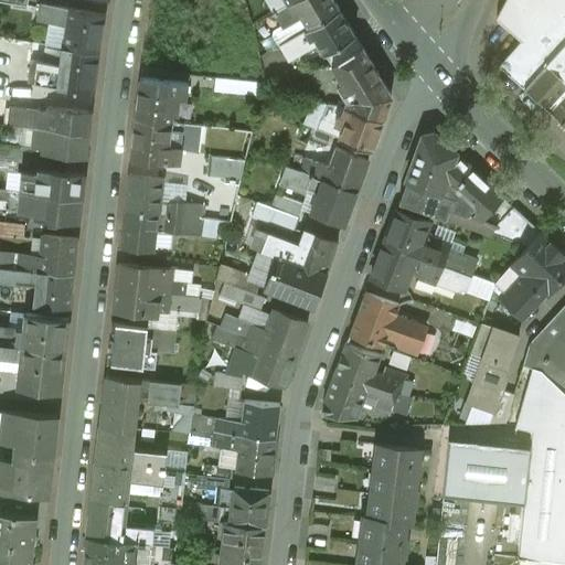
[(188,0),(151,0),(151,8),(187,13),(188,0)]
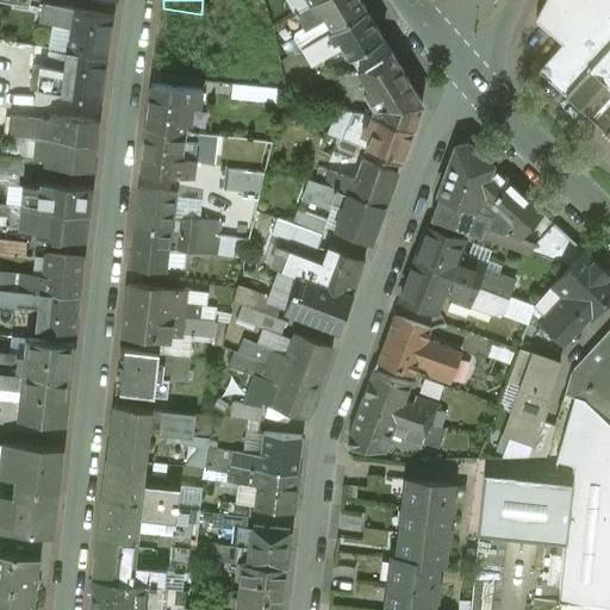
[(286,0),(294,13),(317,0),(286,0)]
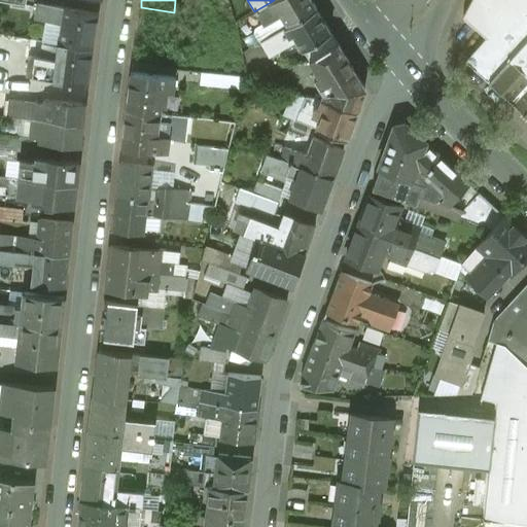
[(310,0),(274,0),(254,11),(266,28),(283,18),(288,26),(316,9),(310,0)]
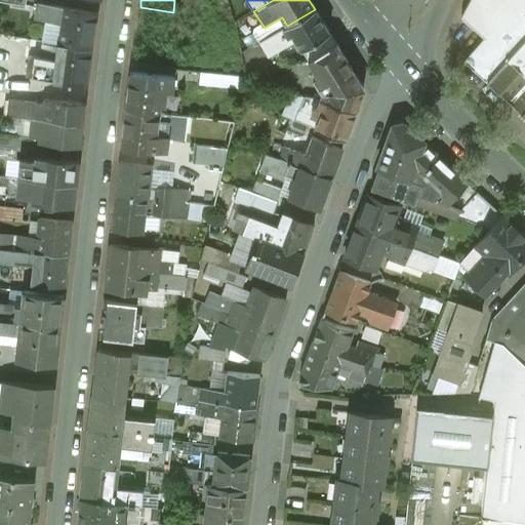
[(524,0),(471,0),(462,17),(485,38),(465,61),(487,82),(487,81),(524,39),(524,0)]
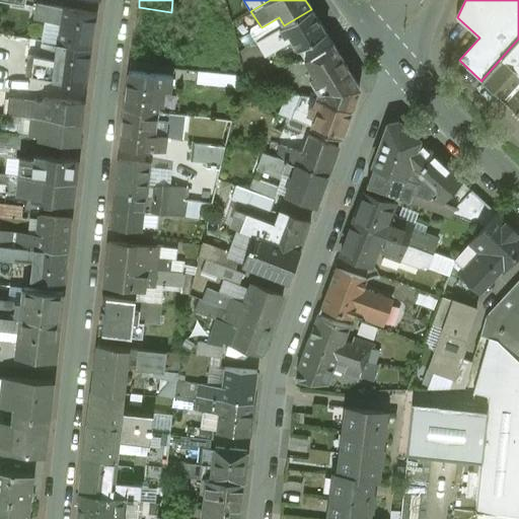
[(63,9),(38,4),(33,20),(61,25),(63,9)]
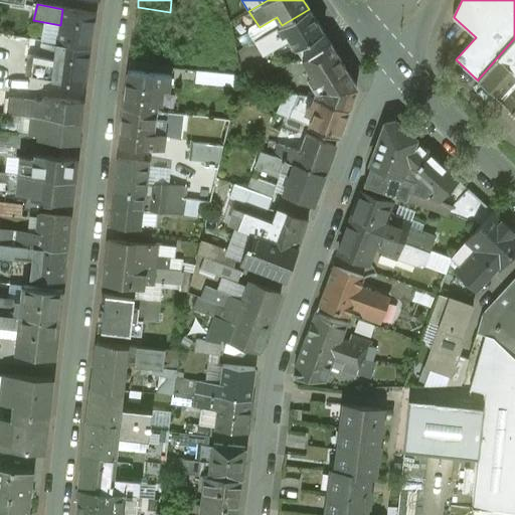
[(170,12),(138,7),(133,34),(165,40),(170,12)]
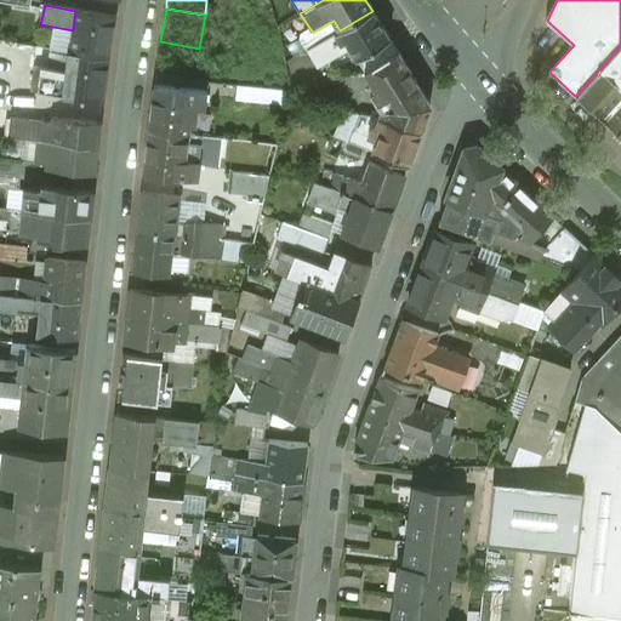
[(115,18),(75,11),(73,30),(68,53),(108,61),(115,18)]
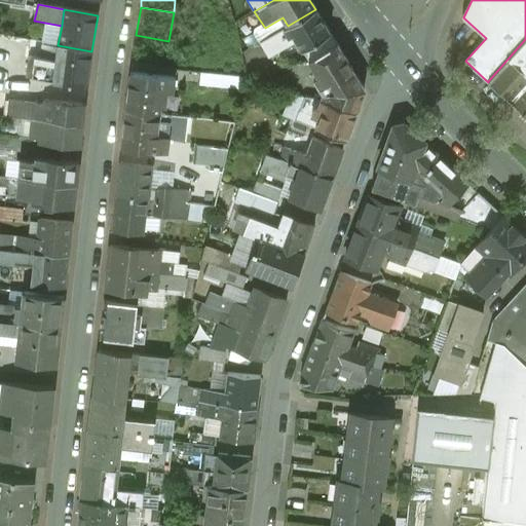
[(288,26),(270,37),(279,52),(298,41),(304,51),(331,34),(315,9),(288,26)]
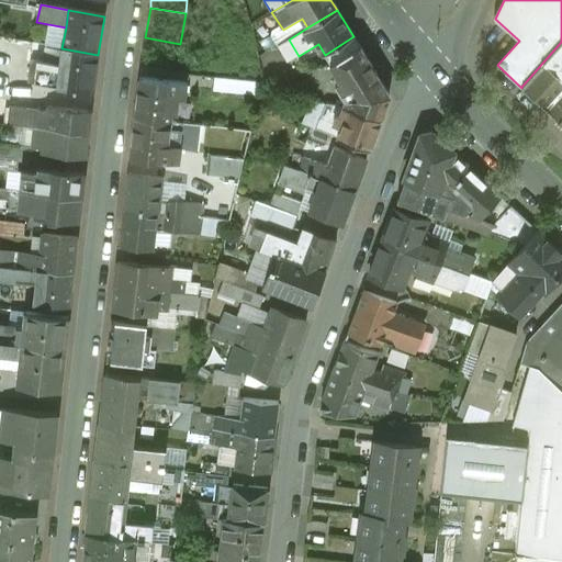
[(180,44),(145,37),(141,68),(176,72),(178,62),(180,44)]
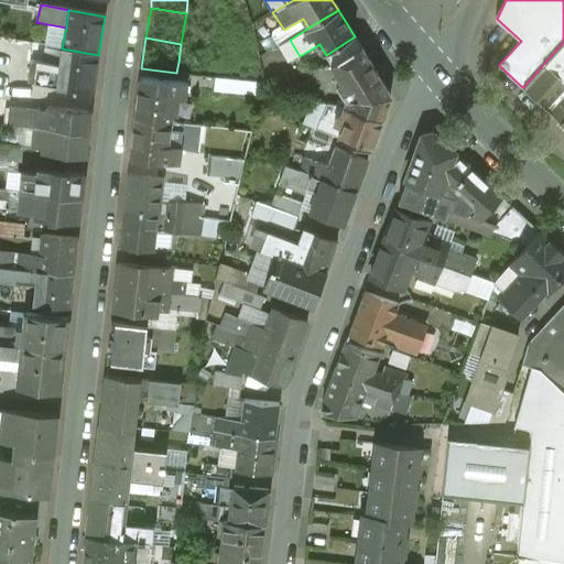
[(563,42),(523,87),(563,123),(563,42)]
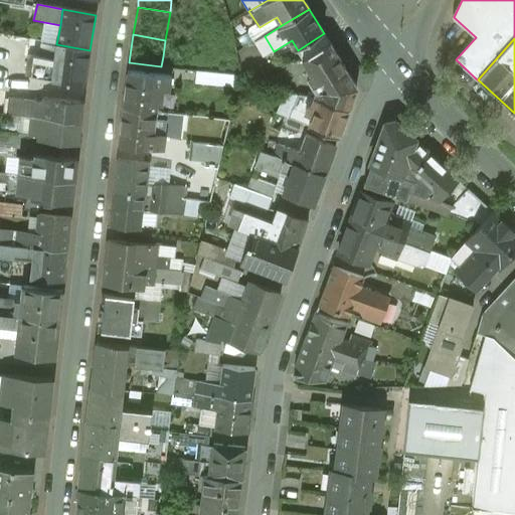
[(207,46),(165,40),(163,56),(182,59),(183,55),(205,59),(206,54),(207,46)]
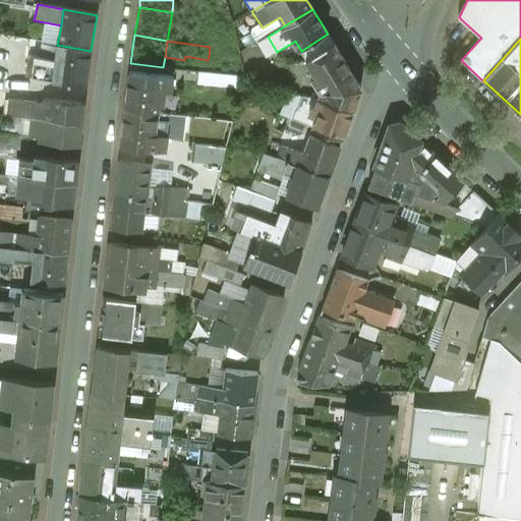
[(361,88),(334,44),(308,59),(306,59),(313,70),(309,73),(322,93),(319,98),(353,109),(361,88)]
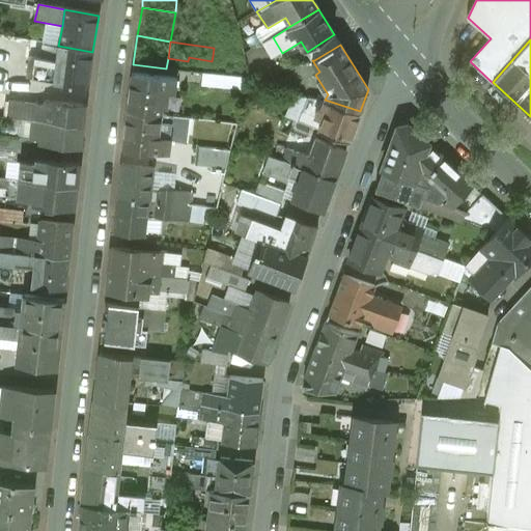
[(92,52),(58,46),(56,63),(53,84),(88,89),(92,52)]
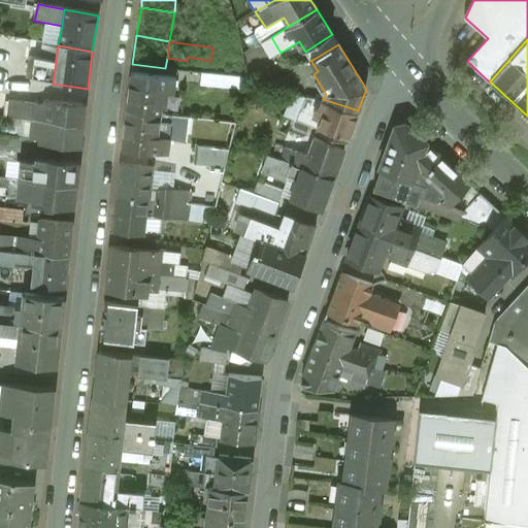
[(243,59),(211,56),(210,61),(208,73),(240,76),(243,59)]
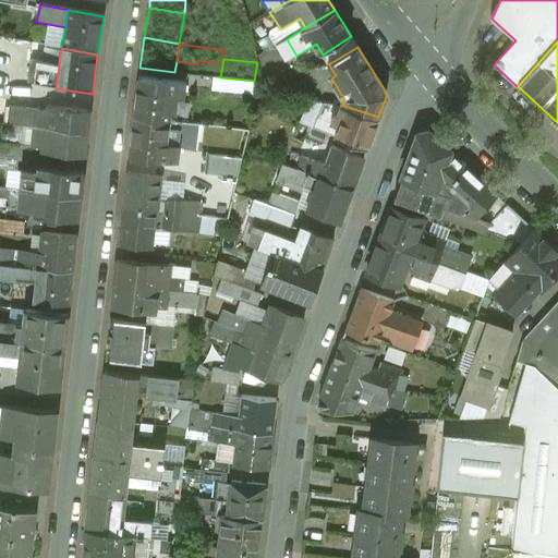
[(59,67),(36,63),(33,84),(56,88),(59,67)]
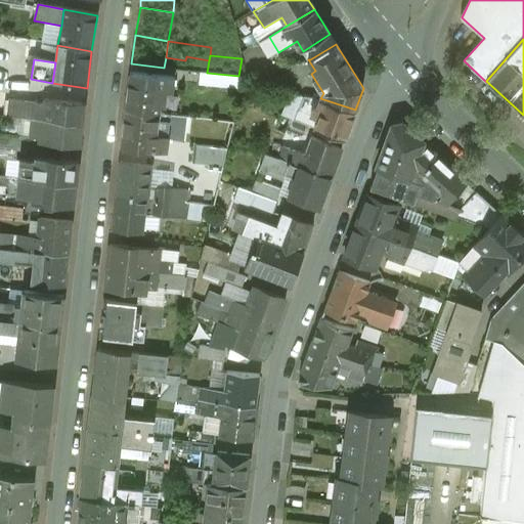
[(13,72),(0,69),(0,81),(11,83),(13,72)]
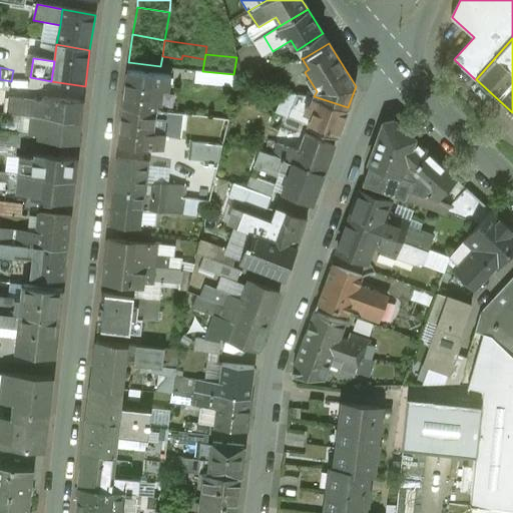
[(170,75),(127,70),(123,107),(154,110),(155,103),(160,103),(162,90),(168,90),(170,75)]
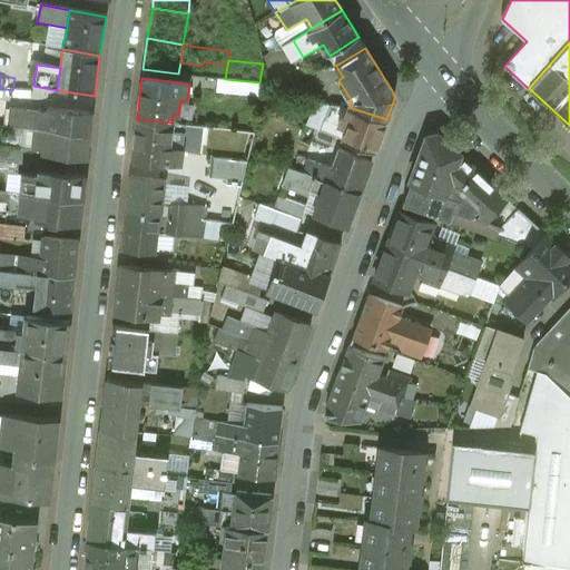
[(12,90),(0,88),(0,102),(18,106),(20,91),(12,90)]
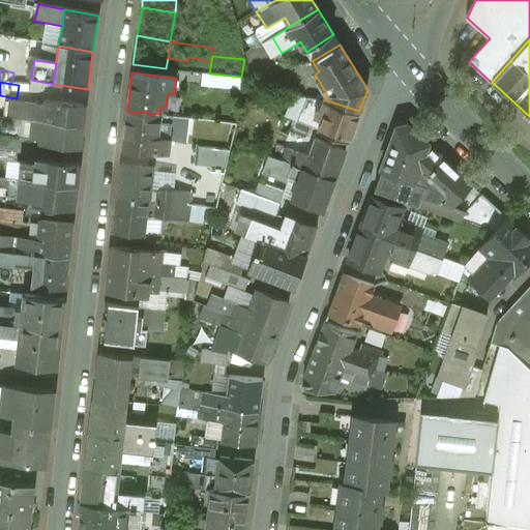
[(196,96),(179,94),(177,116),(194,118),(196,96)]
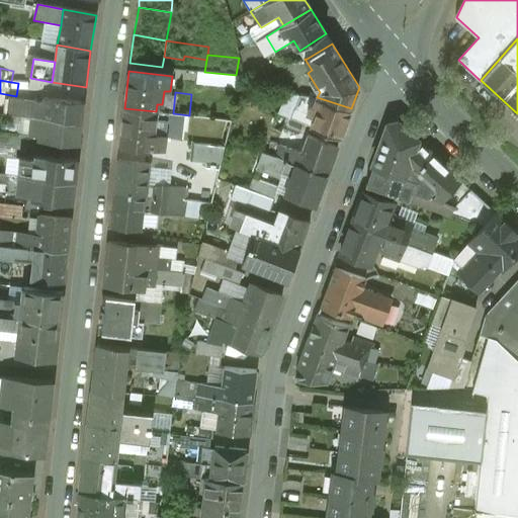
[(351,108),(317,97),(301,95),(296,109),(314,115),(311,124),(341,135),(351,108)]
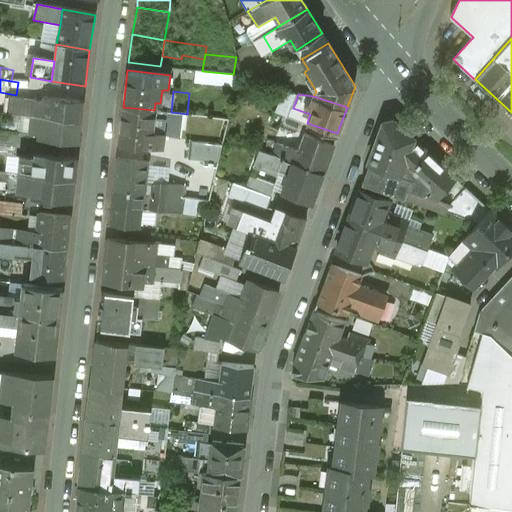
[(82,102),(43,97),(42,102),(40,118),(80,122),(82,102)]
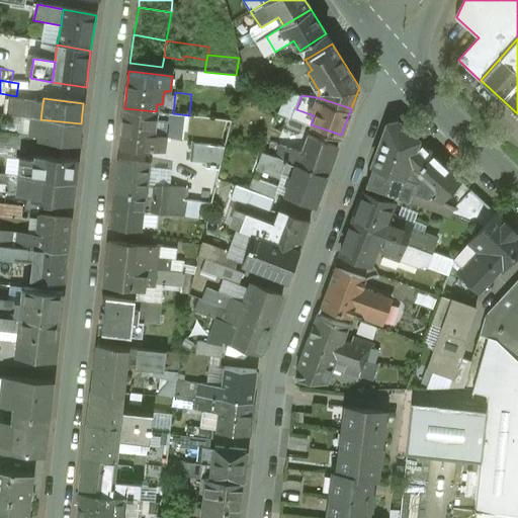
[(33,104),(8,100),(6,115),(30,118),(40,119),(42,103),(33,102),(33,104)]
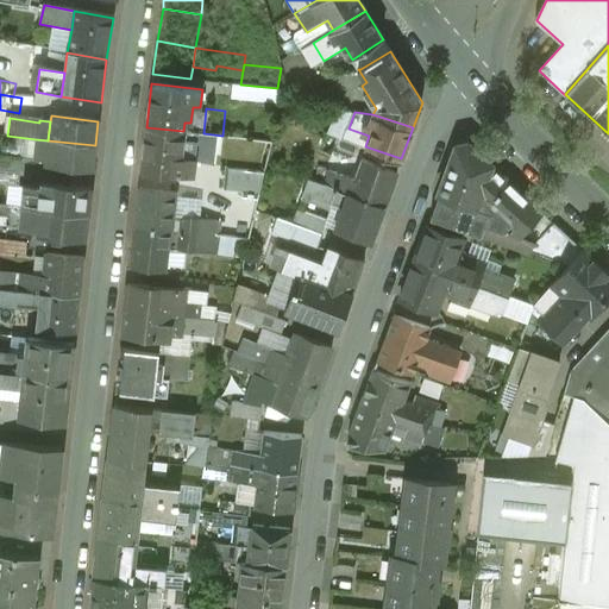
[(183,131),(146,127),(140,170),(192,176),(194,159),(187,158),(188,142),(182,140),(183,131)]
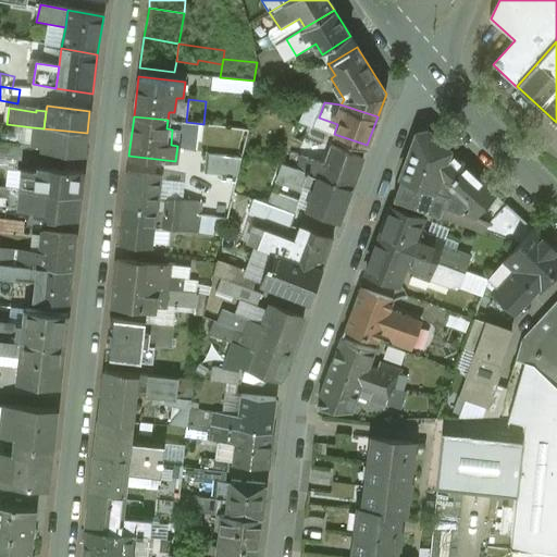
[(186,122),(168,120),(166,128),(172,130),(171,145),(177,146),(184,141),(186,122)]
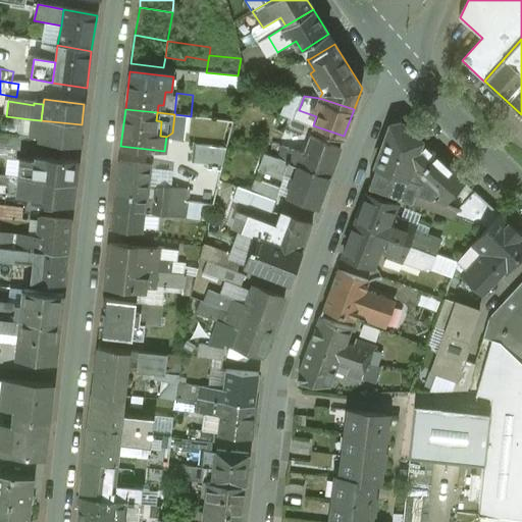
[(191,116),(174,114),(172,133),(189,135),(189,134),(191,116)]
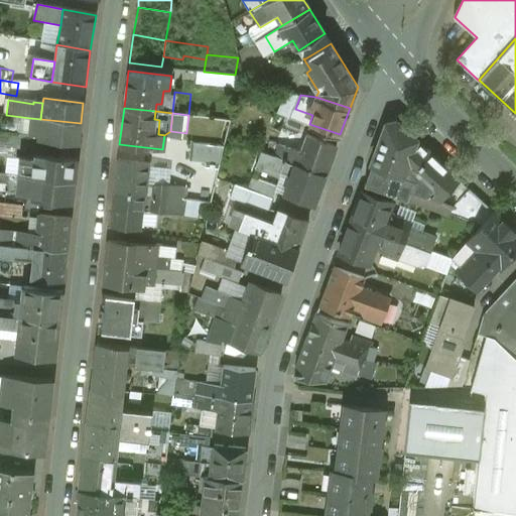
[(198,117),(188,115),(186,132),(196,133),(198,117)]
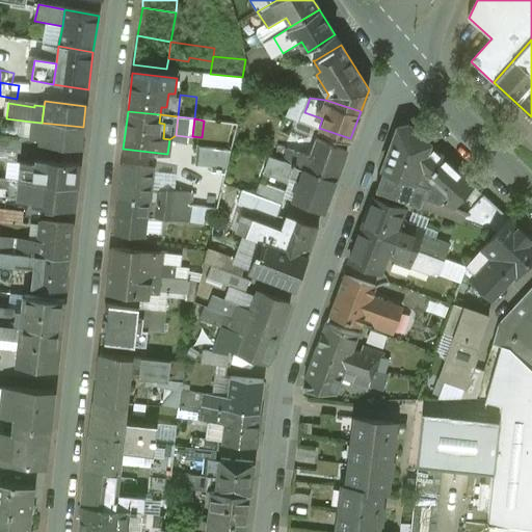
[(312,125),(295,118),(291,131),(308,137),(312,125)]
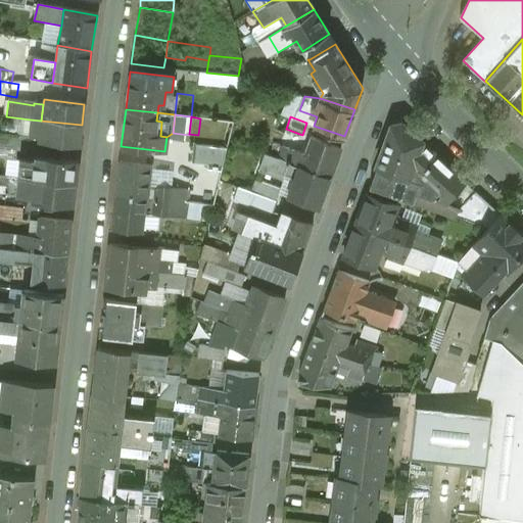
[(41,121),(31,120),(30,138),(39,139),(41,121)]
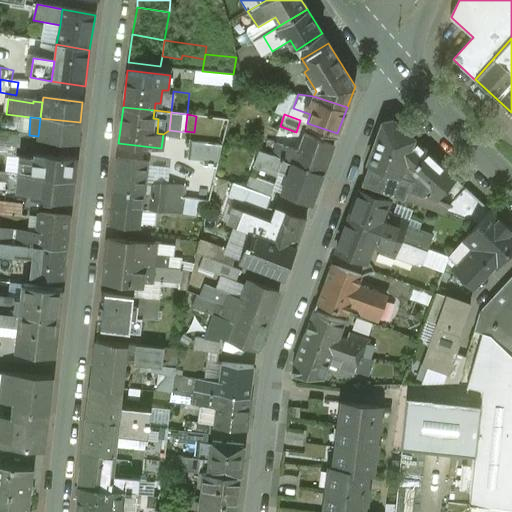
[(80,122),(40,118),(38,136),(38,139),(77,144),(80,122)]
